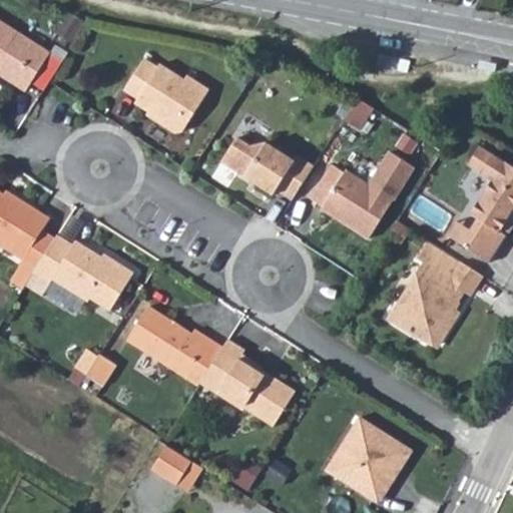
[(58,33),(73,42),(85,23),(70,13),(58,33)]
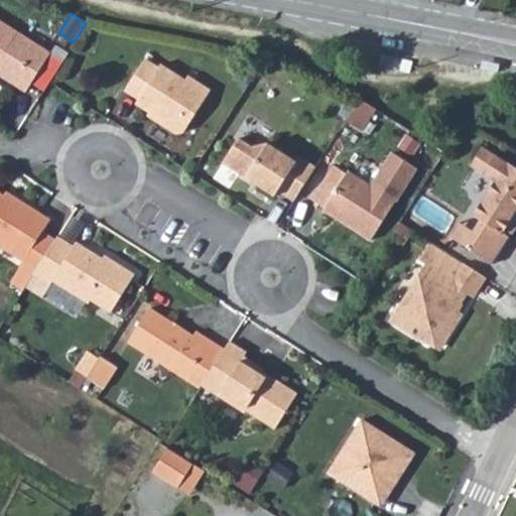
[(0,75),(26,92),(40,71),(53,79),(63,61),(0,20),(0,75)]
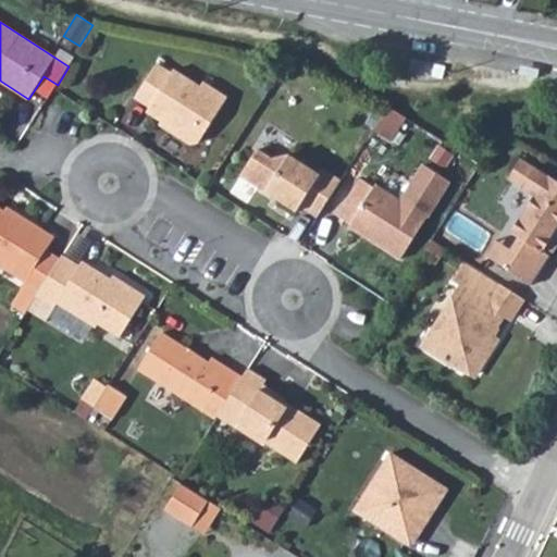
[(158,64),(136,98),(150,108),(147,112),(169,126),(170,132),(190,145),(199,143),(227,97),(205,82),(201,87),(174,70),(172,73),(158,64)]
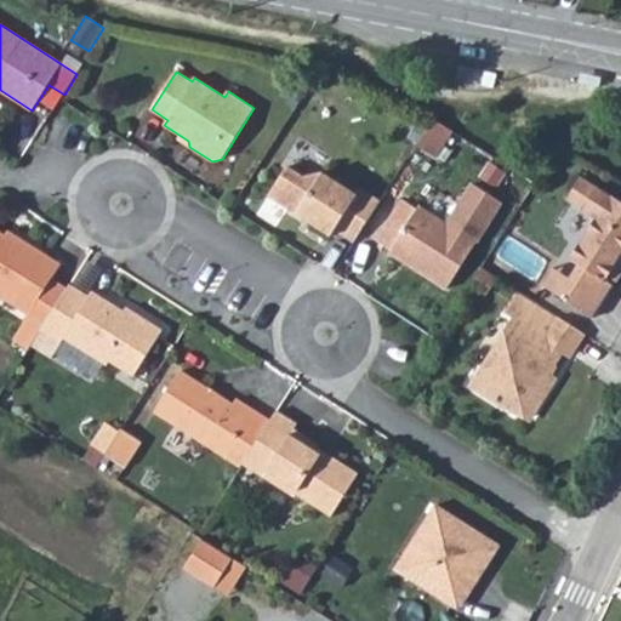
[(453,131),(433,119),(417,144),(436,157),(453,131)]
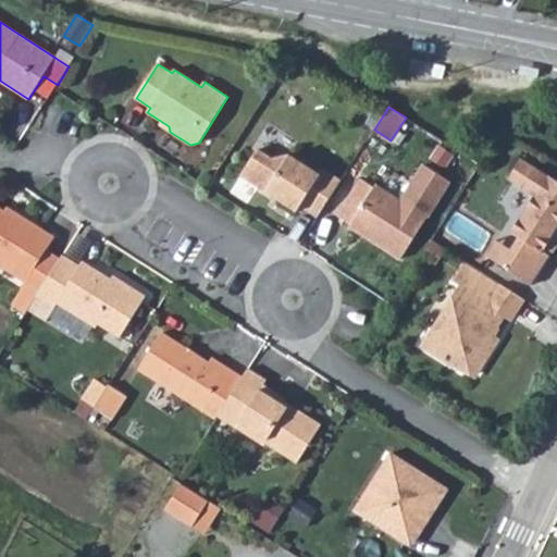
[(301,206),(318,217),(342,181),(323,169),(320,174),(289,155),(273,159),(258,149),(242,176),(297,212),(301,206)]
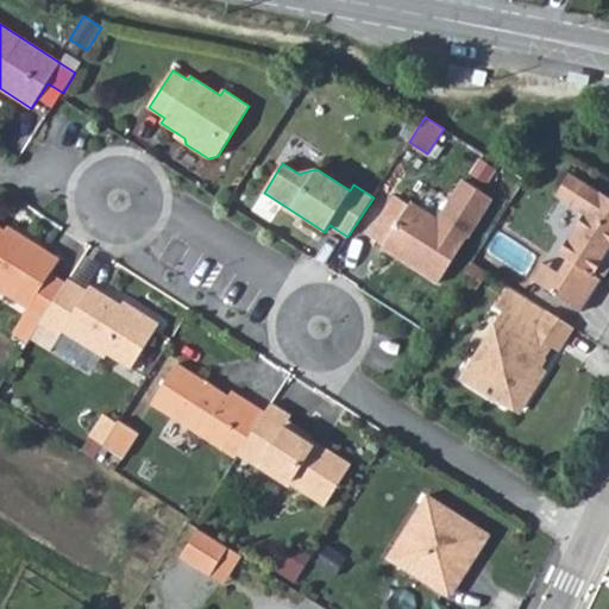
[(542,262),(532,280),(582,312),(602,281),(595,275),(606,258),(601,256),(604,249),(608,251),(608,196),(571,173),(556,196),(584,215),(559,255),(567,259),(559,272),(542,262)]
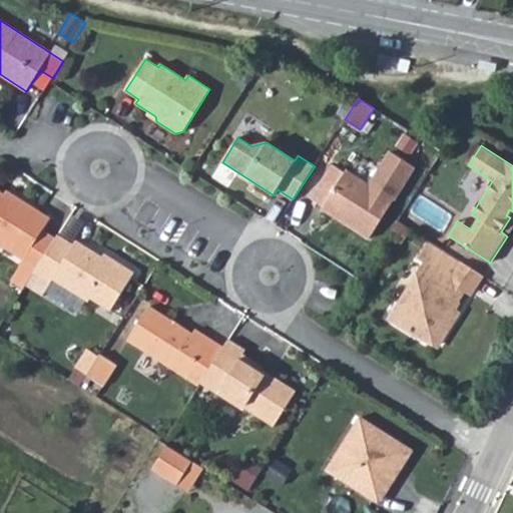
[(370,238),(415,167),(391,151),(370,185),(346,170),(345,172),(333,164),(311,199),(323,207),(323,208),(370,238)]
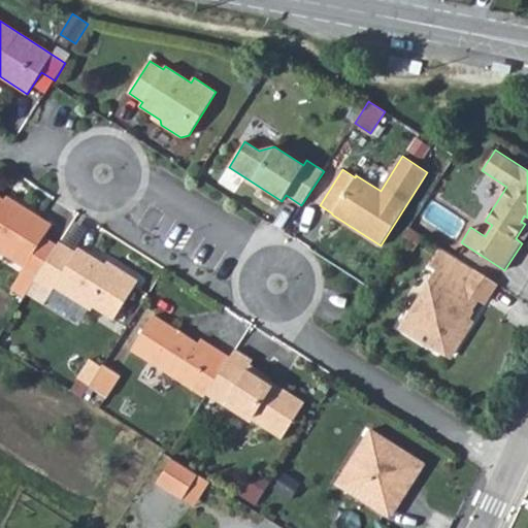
[(35,282),(58,245),(44,237),(52,226),(14,202),(14,203),(9,204),(0,198),(0,251),(26,267),(11,290),(25,298),(35,282)]
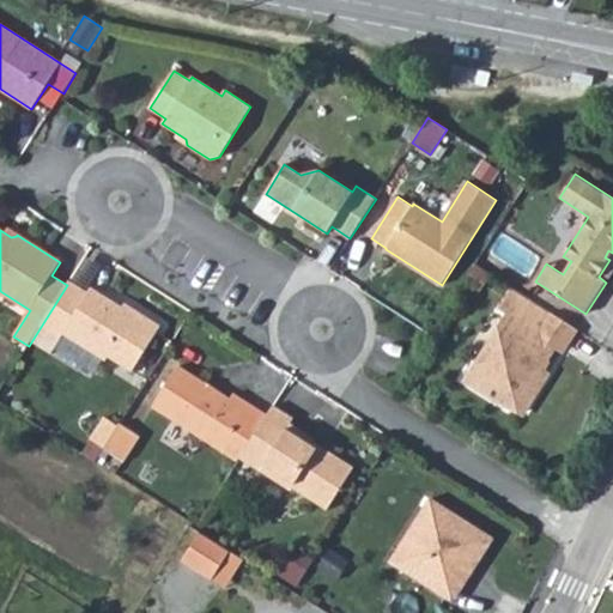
[(67,285),(41,327),(60,339),(64,334),(105,360),(109,357),(132,371),(162,326),(126,303),(120,311),(113,307),(115,303),(91,287),(87,292),(70,280),(67,285)]
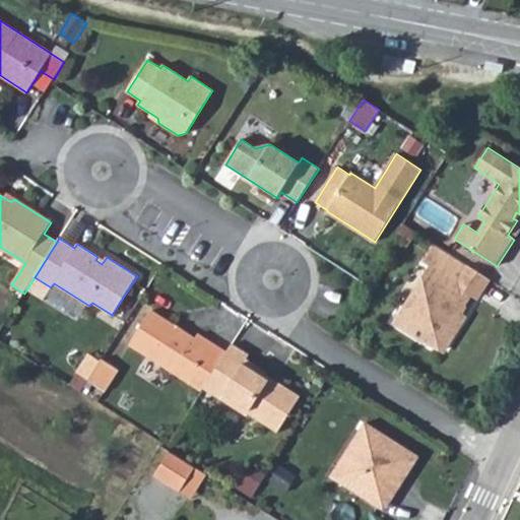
[(467,265),(435,244),(424,262),(431,267),(423,280),(423,287),(411,305),(404,308),(395,323),(424,340),(425,338),(444,349),(464,317),(458,313),(470,294),(476,298),(489,278),(467,265)]
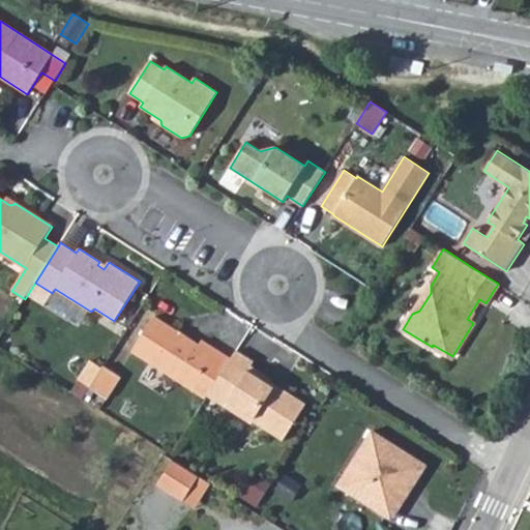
[(206,399),(208,395),(232,359),(202,341),(200,345),(154,316),(133,352),(206,399)]
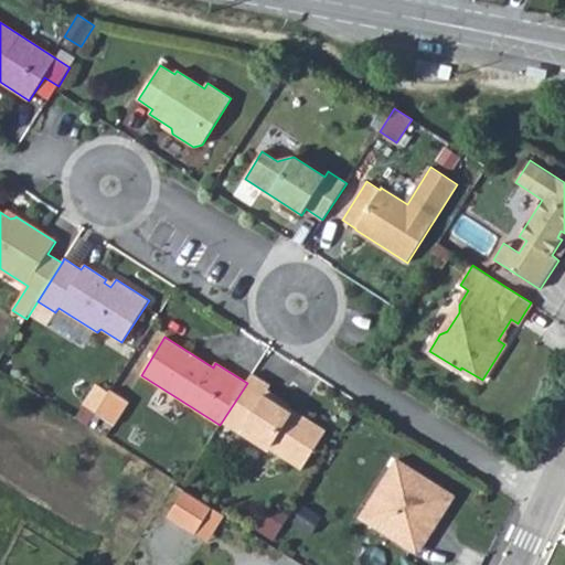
[(247,383),(222,422),(268,452),(270,450),(301,470),(327,432),(297,413),(295,416),(286,411),(288,406),(289,404),(268,391),(270,385),(253,374),(247,383)]
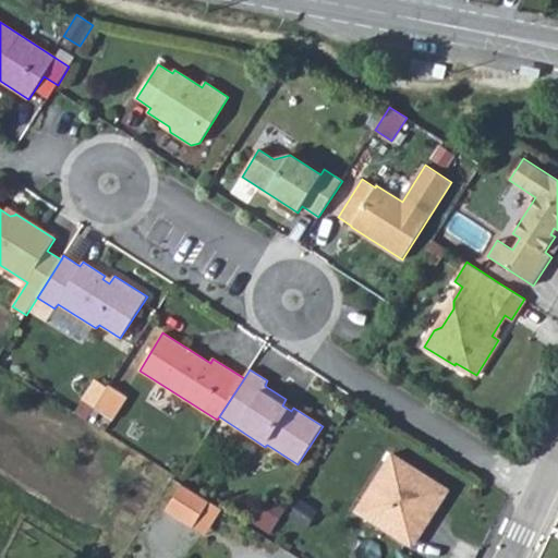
[(83,399),(96,408),(108,387),(96,379),(83,399)]
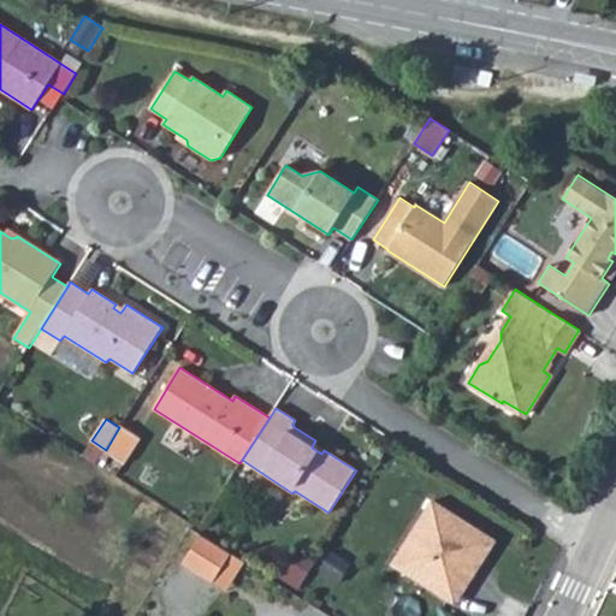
[(119,427),(106,450),(105,451),(125,463),(141,438),(120,426),(119,427)]
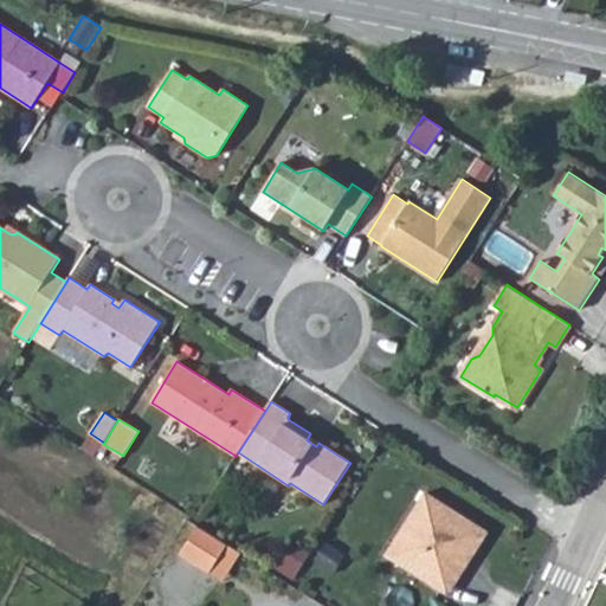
[(318,443),(309,436),(307,440),(316,446),(318,443)]
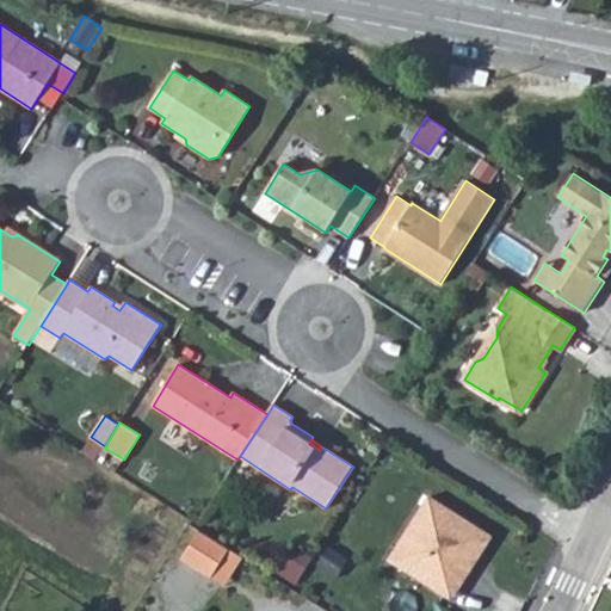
[(414,566),(409,573),(446,597),(461,575),(466,579),(493,537),(429,497),(396,548),(412,557),(414,566)]
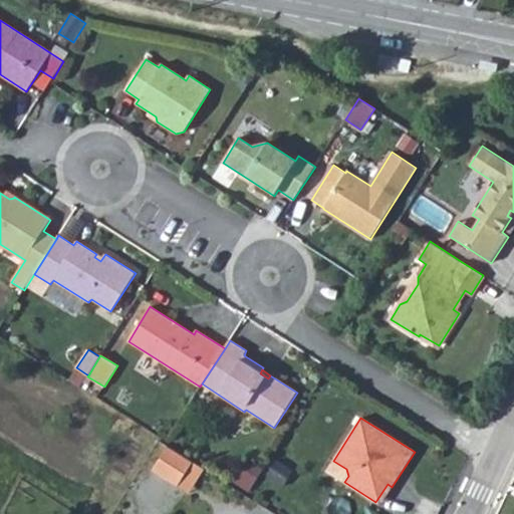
[(168,446),(153,470),(178,486),(194,462),(168,446)]
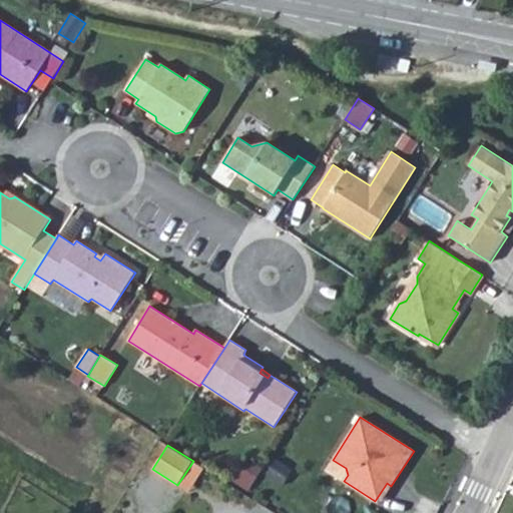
[(333,460),(326,470),(344,481),(348,475),(346,468),(333,460)]
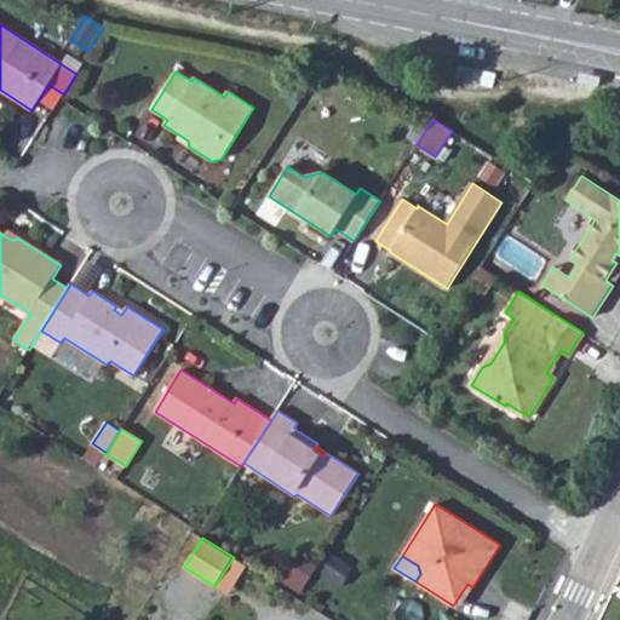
[(234,557),(214,586),(228,595),(246,566),(234,557)]
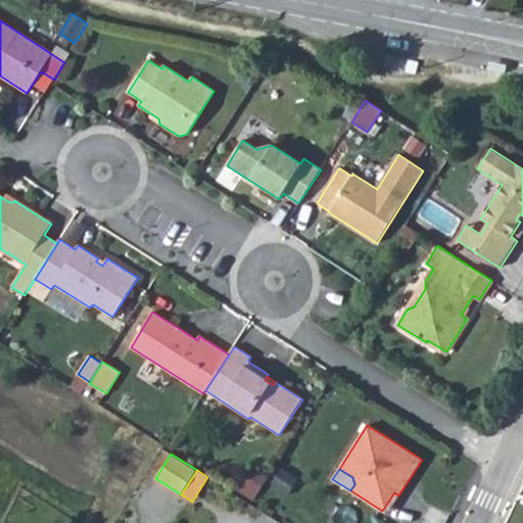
[(382,511),(386,514),(398,495),(394,492),(382,511)]
